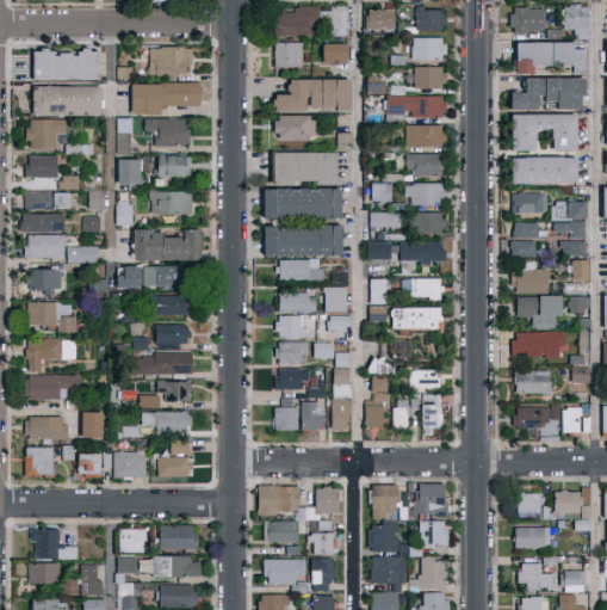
[(330,36),(348,36),(350,6),(332,5),(330,36)]
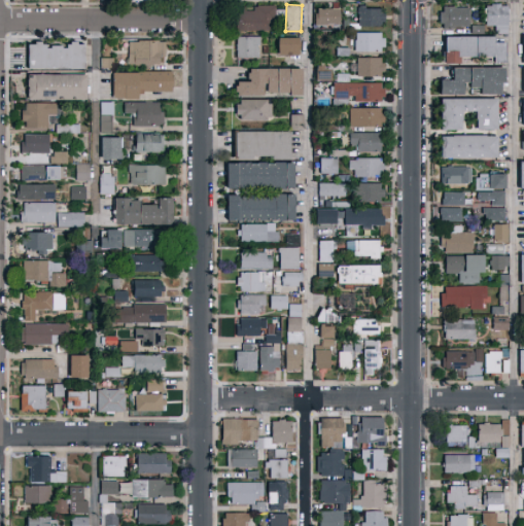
[(496,33),(510,33),(509,4),(486,4),(486,25),(496,25),(496,33)]
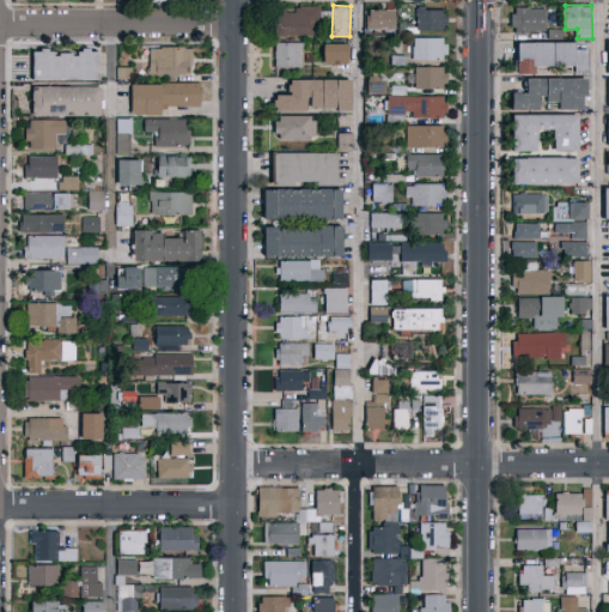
[(321,35),(320,6),(294,6),(294,12),(274,13),(274,36),(321,35)]
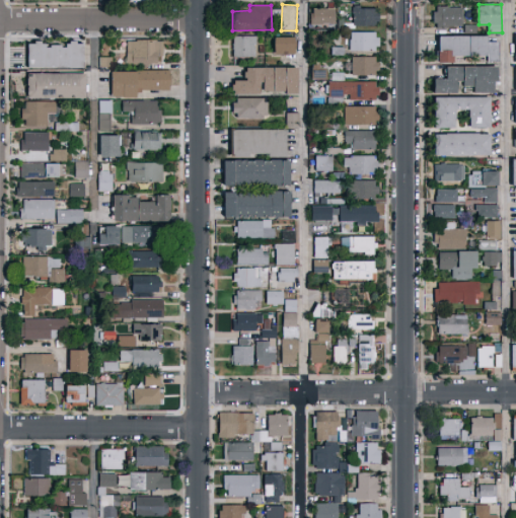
[(462,26),(462,6),(433,6),(433,26),(462,26)]
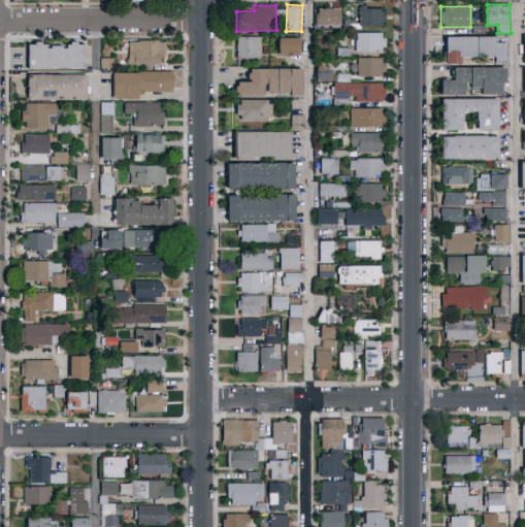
[(341,8),(317,7),(317,24),(341,25),(341,8)]
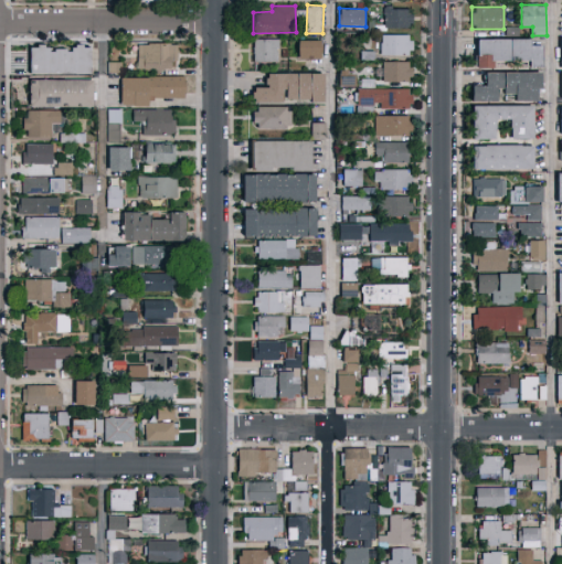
[(385,28),(413,27),(413,8),(385,8),(385,28)]
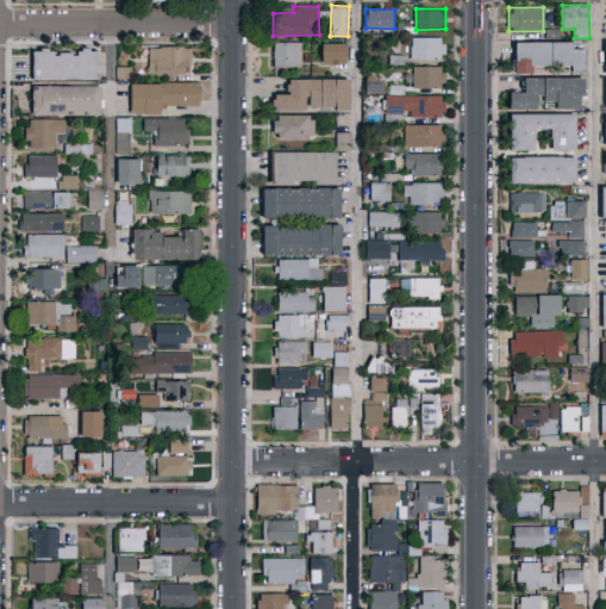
[(411,38),(411,60),(444,60),(443,37),(411,38)]
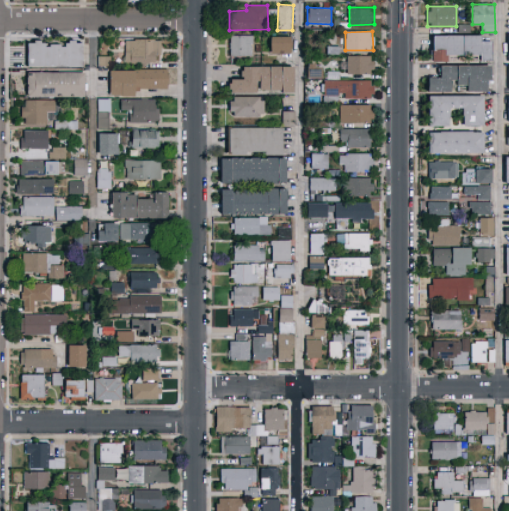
[(479,34),(430,34),(430,60),(447,60),(446,55),(479,54),(479,59),(490,59),(490,39),(479,39),(479,34)]
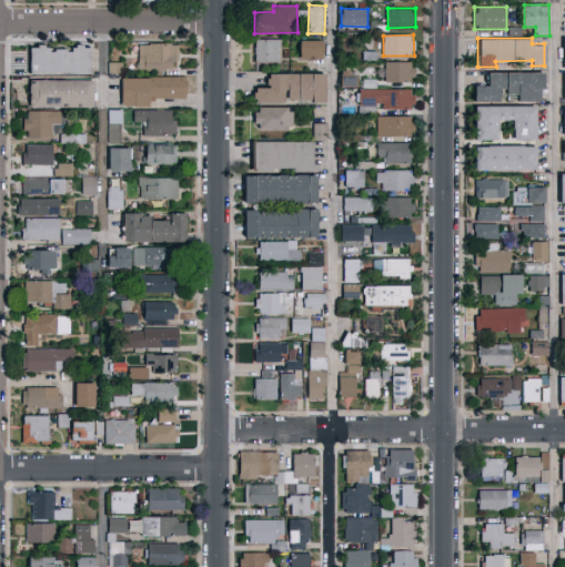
[(255,62),(281,62),(281,39),(255,39),(255,62)]
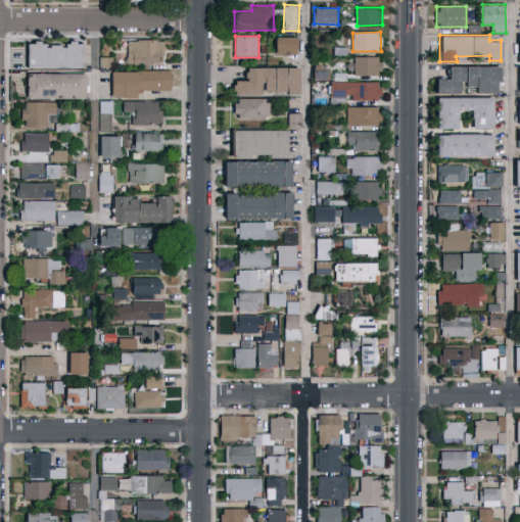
[(275,53),(298,53),(298,37),(275,37),(275,53)]
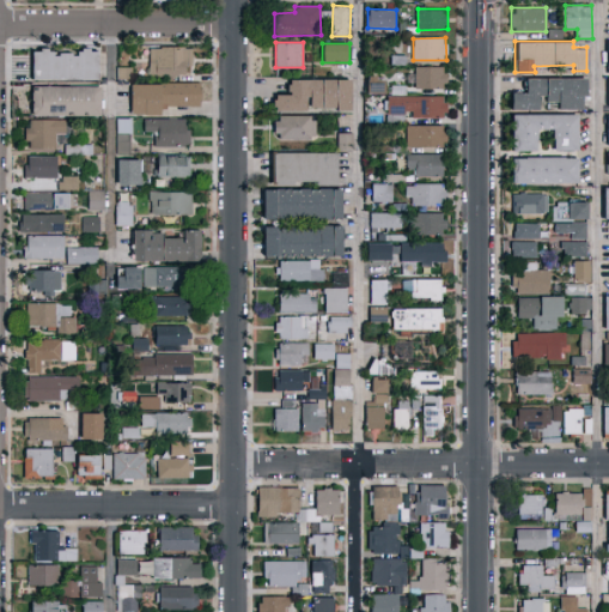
[(152,76),(187,74),(186,65),(194,65),(193,46),(151,47),(152,76)]
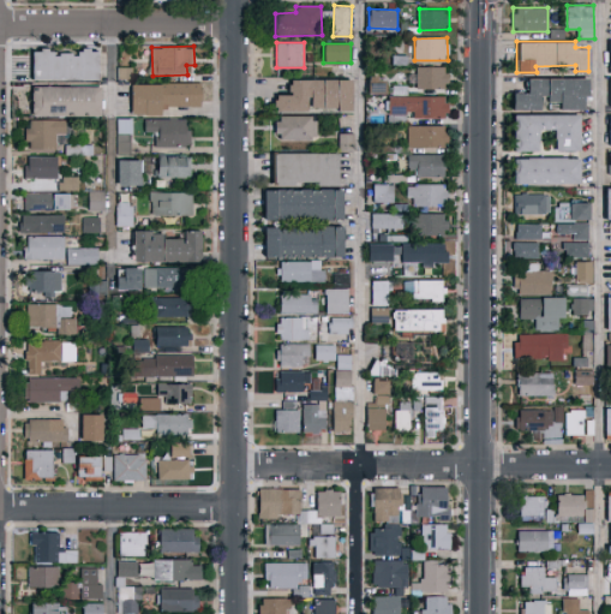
[(95,78),(95,48),(76,48),(76,52),(51,53),(51,51),(31,51),(31,79),(95,78)]
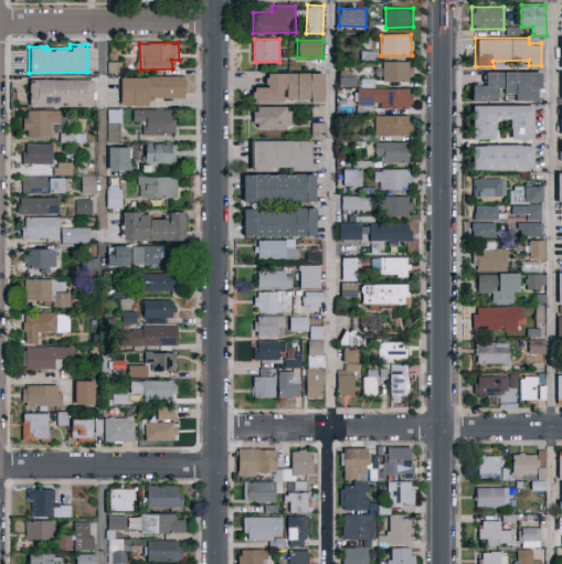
[(383,81),(412,82),(412,62),(384,61),(383,81)]
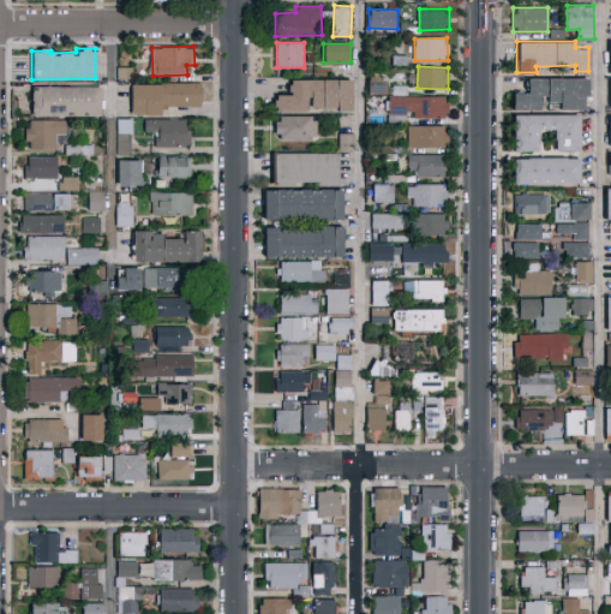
[(539,109),(539,99),(558,99),(558,108),(583,108),(583,95),(588,95),(588,77),(526,78),(526,93),(510,93),(510,109),(539,109)]
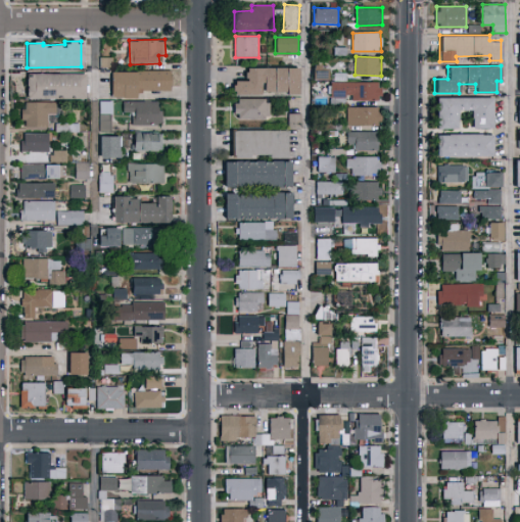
[(299,67),(245,67),(245,81),(234,80),(234,94),(262,94),(262,92),(299,92),(299,67)]
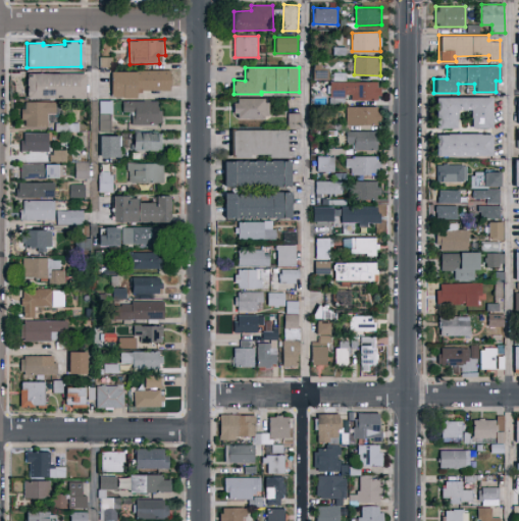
[(313,79),(325,77),(325,69),(313,69),(313,79)]
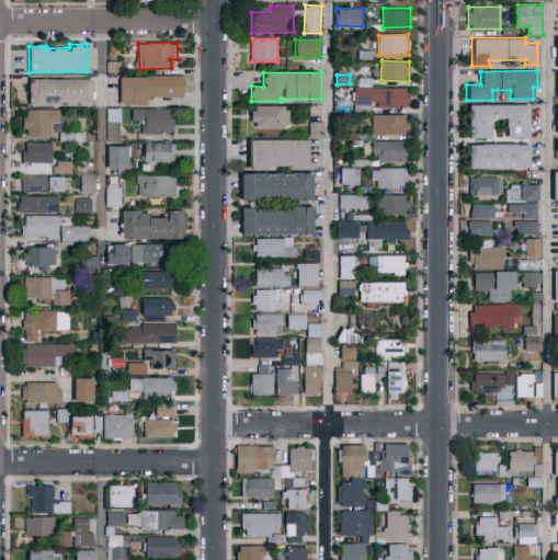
[(184,76),(120,77),(120,104),(151,104),(151,98),(184,96),(184,76)]
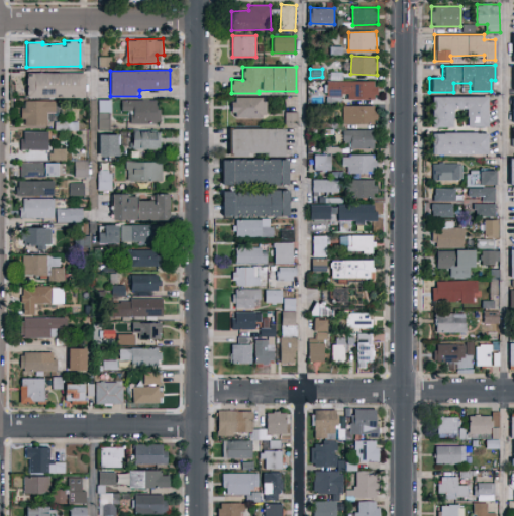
[(83,96),(82,72),(25,73),(25,97),(83,96)]
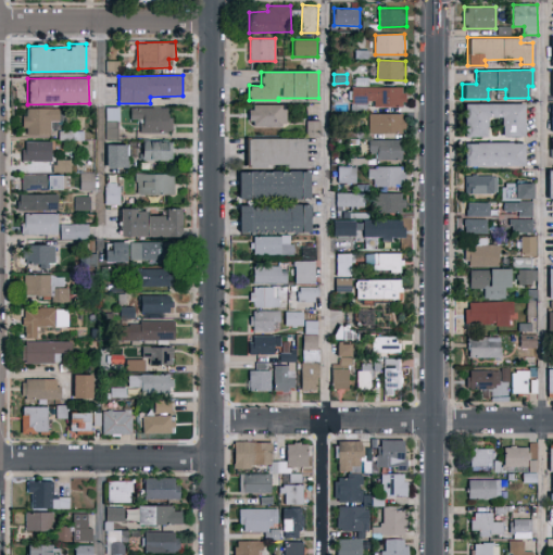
[(405,87),(352,87),(353,111),(372,111),(372,108),(405,106),(405,87)]
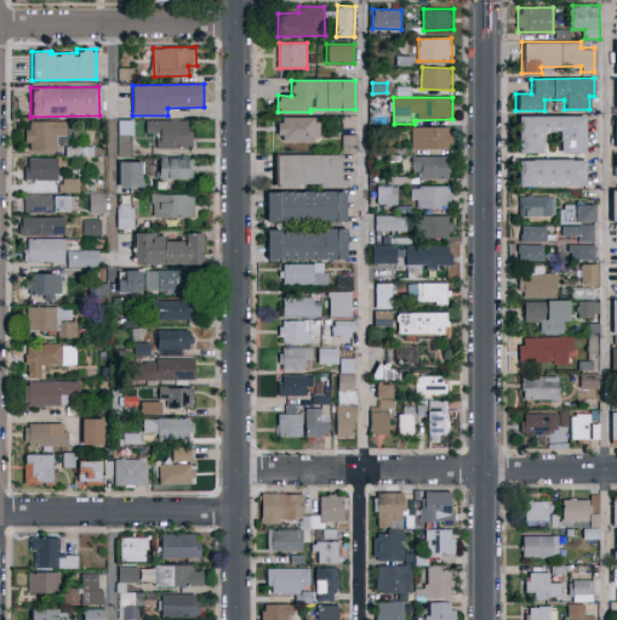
[(542,152),(543,130),(559,130),(559,152),(584,152),(586,115),(516,114),(515,152),(542,152)]
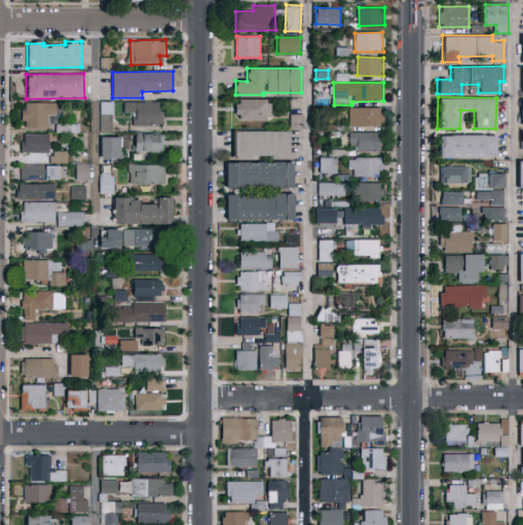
[(237,100),(237,118),(272,119),(272,100),(237,100)]
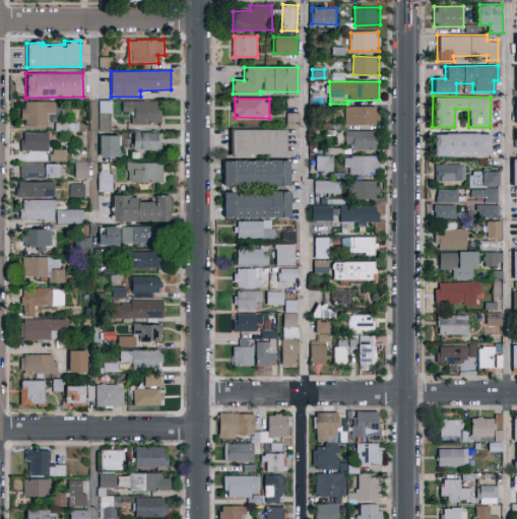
[(48,126),(49,114),(55,114),(56,101),(23,101),(22,126),(48,126)]
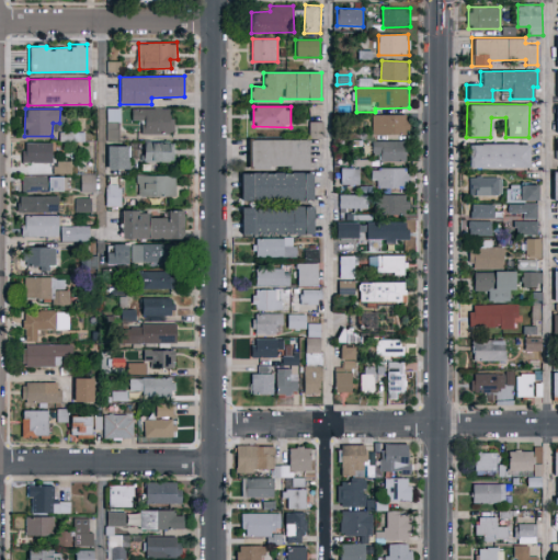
[(143,134),(175,134),(174,118),(171,118),(170,109),(132,110),(132,121),(143,121),(143,134)]
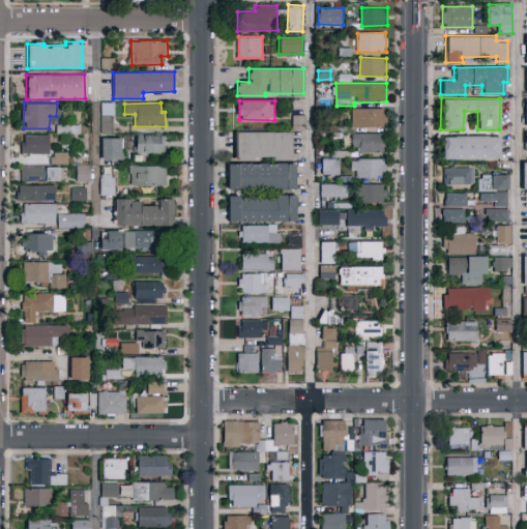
[(353,127),(386,127),(386,108),(353,109),(353,127)]
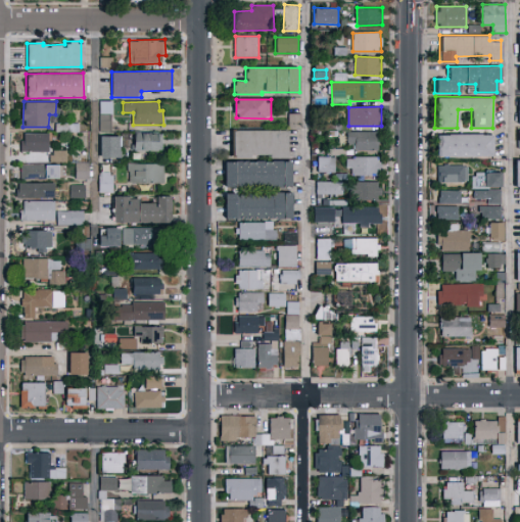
[(109,111),(101,112),(102,121),(100,121),(101,132),(111,131),(109,111)]
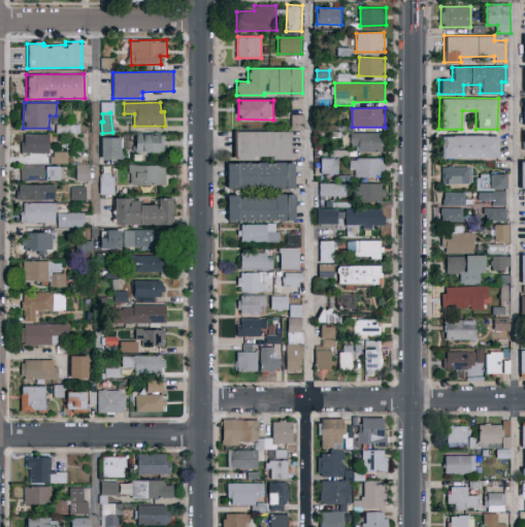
[(305,114),(292,114),(292,129),(306,128),(305,114)]
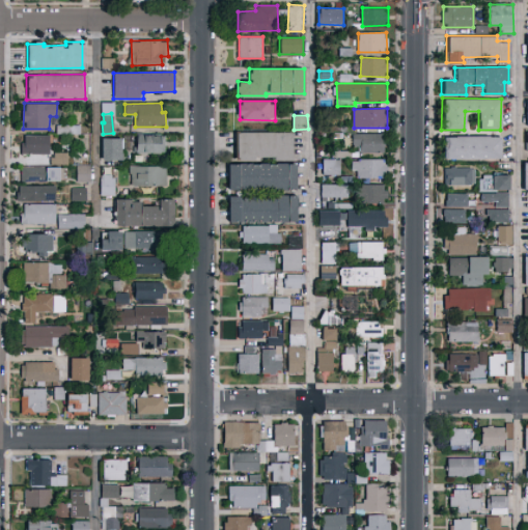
[(292,159),(293,132),(235,132),(235,159),(292,159)]
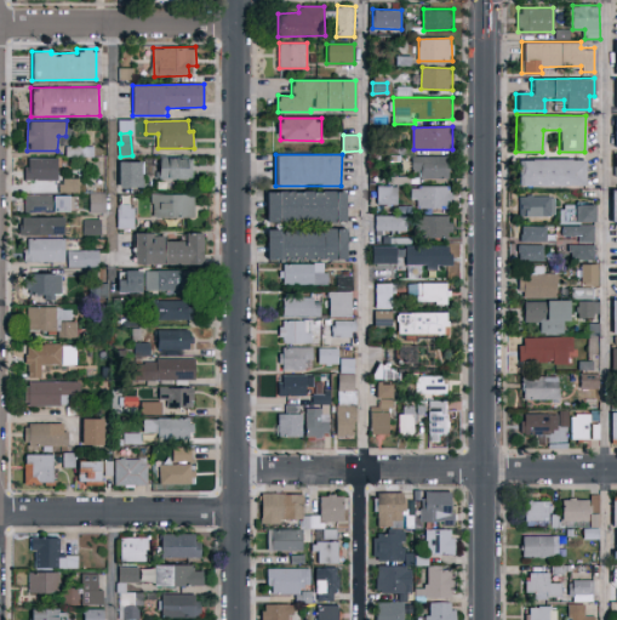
[(450,178),(450,155),(413,157),(413,171),(422,171),(422,178),(450,178)]
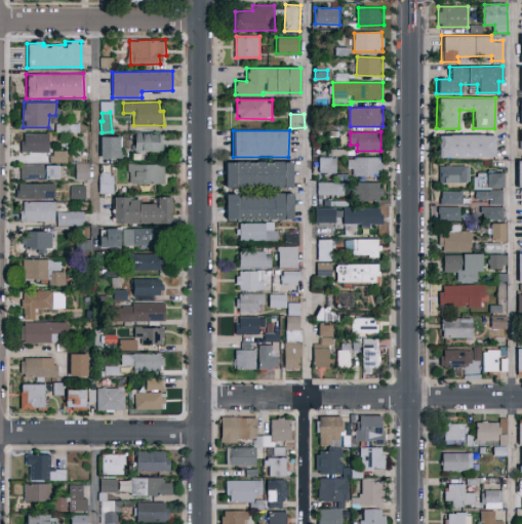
[(164,133),(134,132),(134,151),(164,152),(164,133)]
